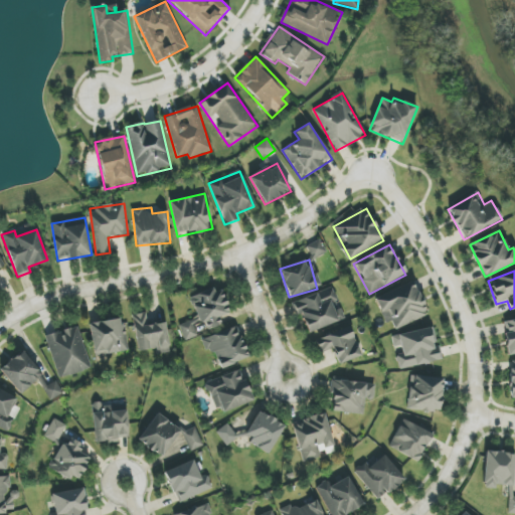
[(375,299),(386,324),(391,321),(395,330),(428,315),(413,282),(375,299)]
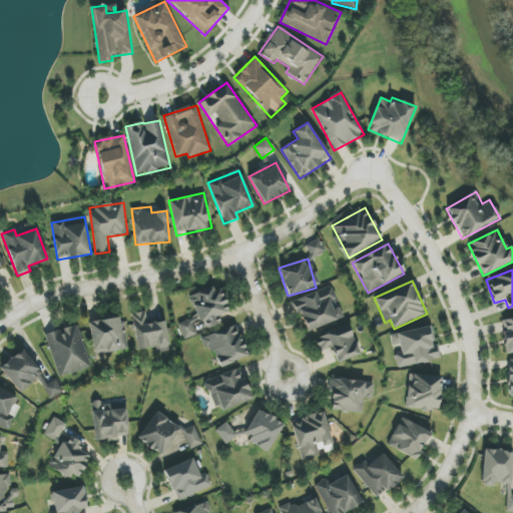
[(219,286),(190,297),(203,330),(221,324),(218,316),(229,312),(219,286)]
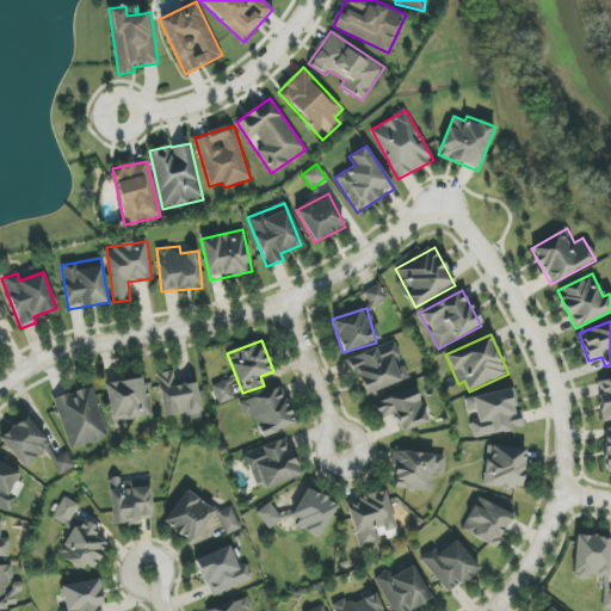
[(409,380),(403,363),(402,363),(395,341),(344,359),(350,375),(358,371),(366,395),(409,380)]
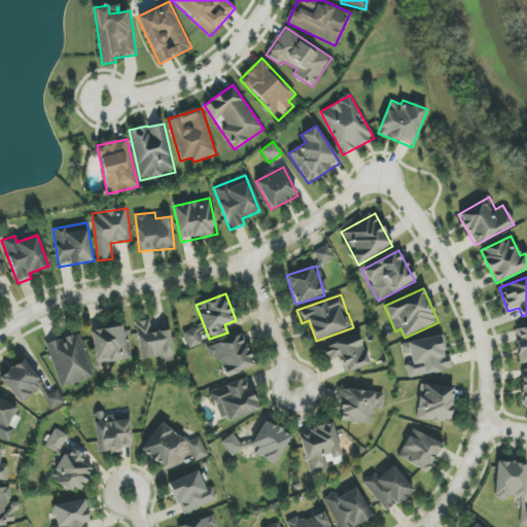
[(152,334),(149,320),(134,323),(143,360),(160,356),(161,363),(176,360),(169,329),(152,334)]
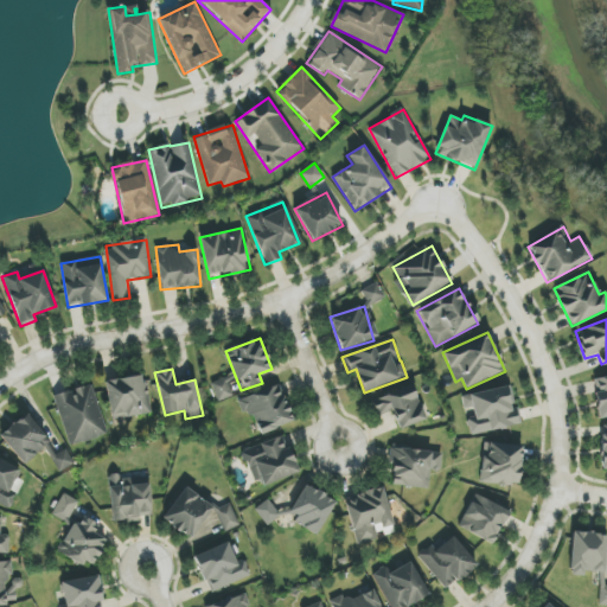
[(106,382),(113,421),(152,413),(145,375),(106,382)]
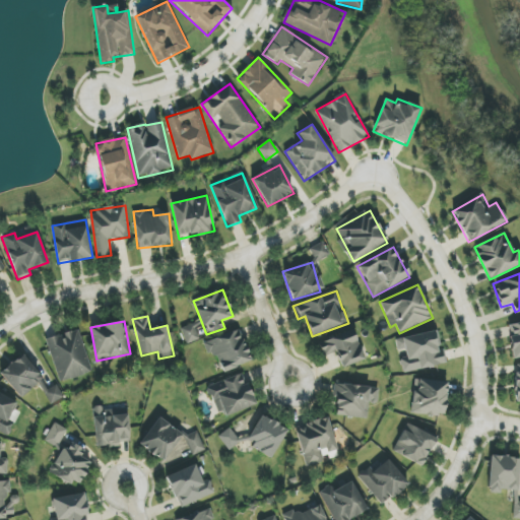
[(207,336),(202,321),(181,328),(186,343),(207,336)]
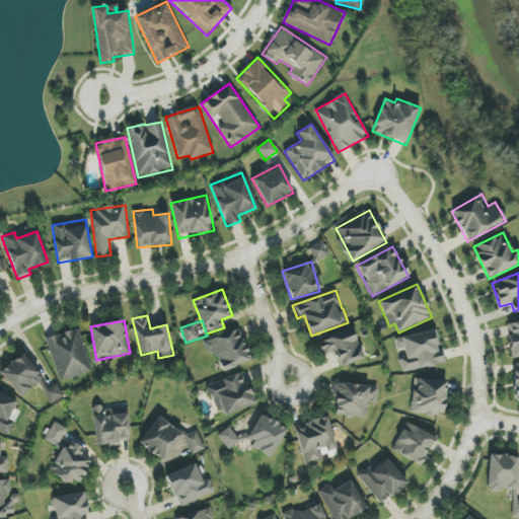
[(518,357),(518,321),(507,324),(513,358),(518,357)]
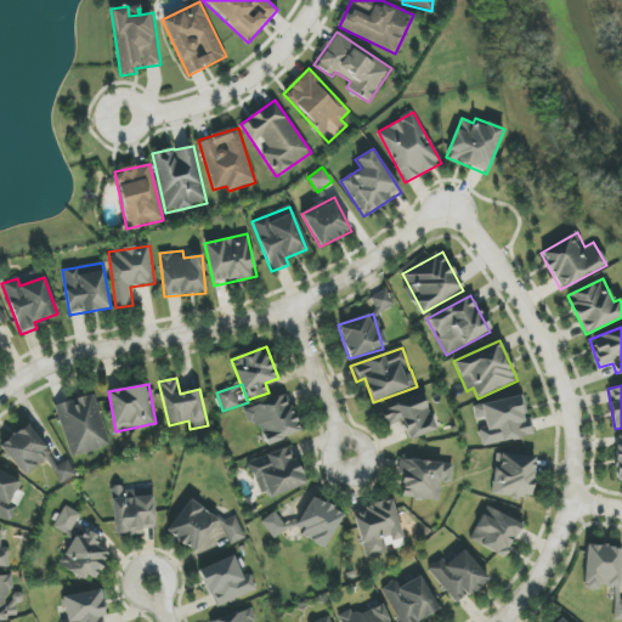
[(71,457),(109,446),(96,394),(56,405),(71,457)]
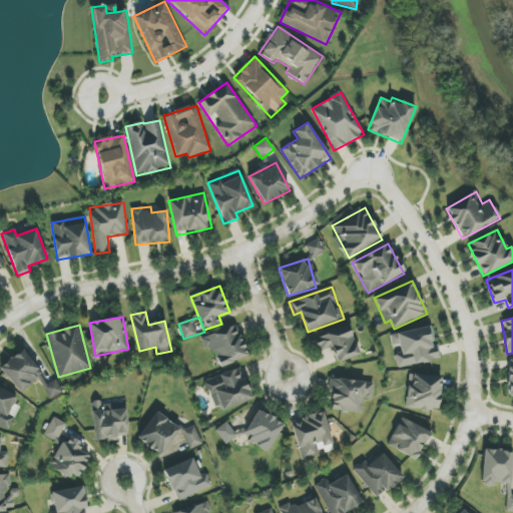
[(219,367),(247,357),(235,325),(200,339),(205,352),(213,349),(219,367)]
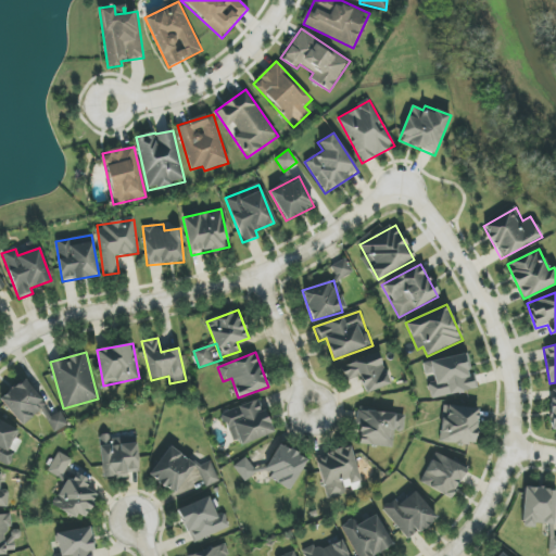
[(390,384),(378,352),(341,367),(346,382),(358,377),(365,394),(390,384)]
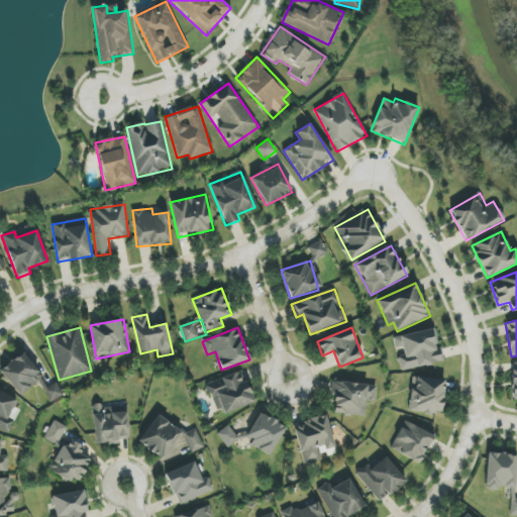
[(394,337),(401,371),(444,362),(440,345),(438,346),(435,329),(394,337)]
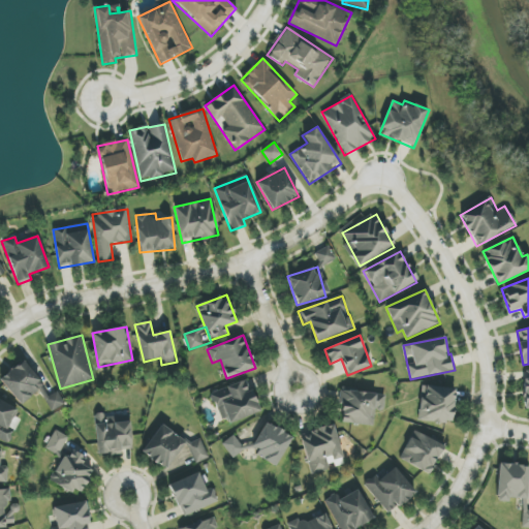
[(19,364),(0,378),(0,379),(21,405),(40,390),(19,364)]
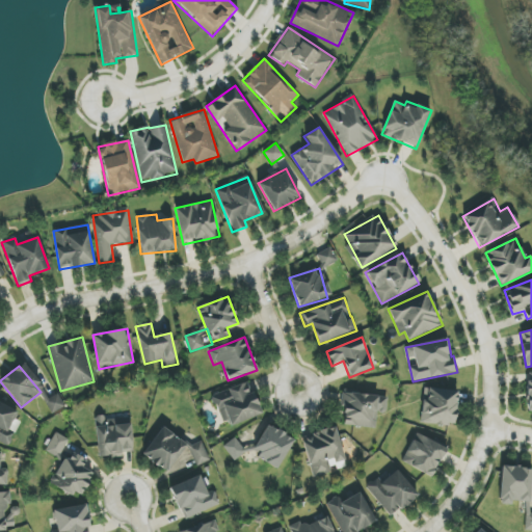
[(261,415),(249,382),(213,395),(225,428),(261,415)]
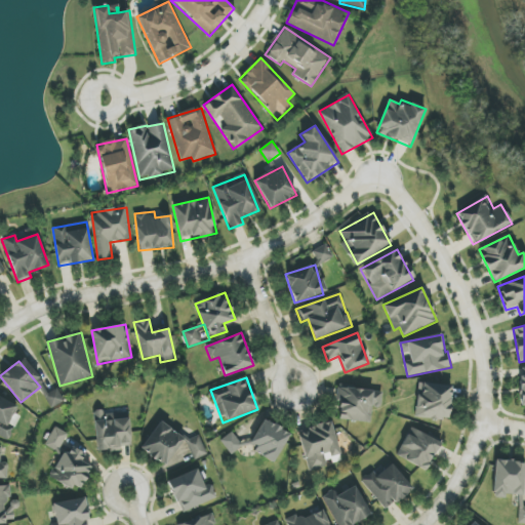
[(453,387),(420,382),(415,416),(448,421),(453,387)]
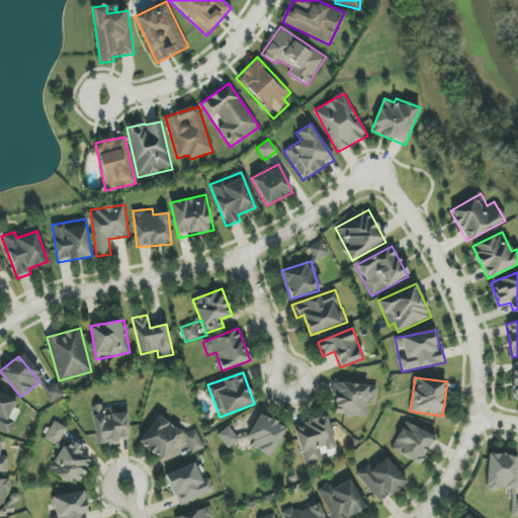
[(52,403),(64,396),(57,383),(45,391),(52,403)]
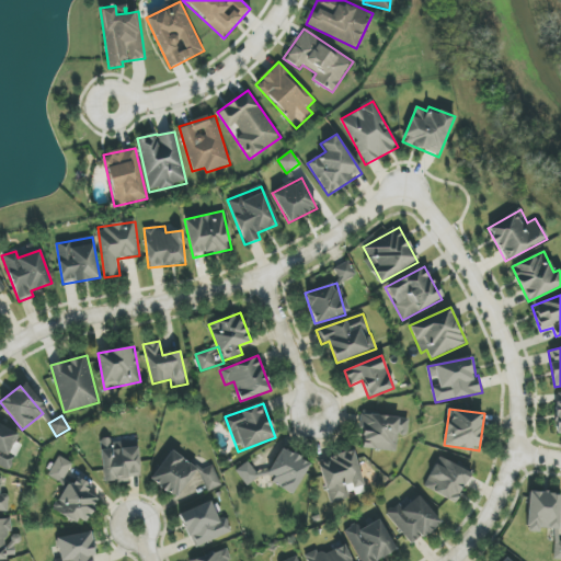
[(361,449),(397,450),(398,435),(408,436),(408,416),(363,415),(361,449)]
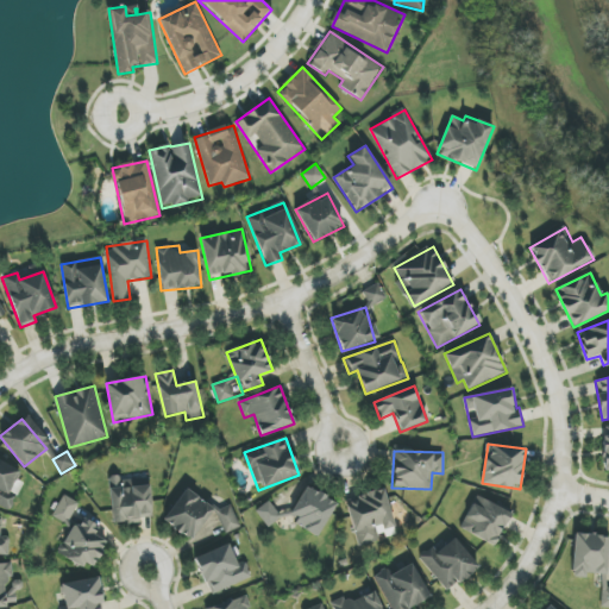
[(0,506),(10,510),(17,496),(11,494),(22,470),(0,459),(0,506)]
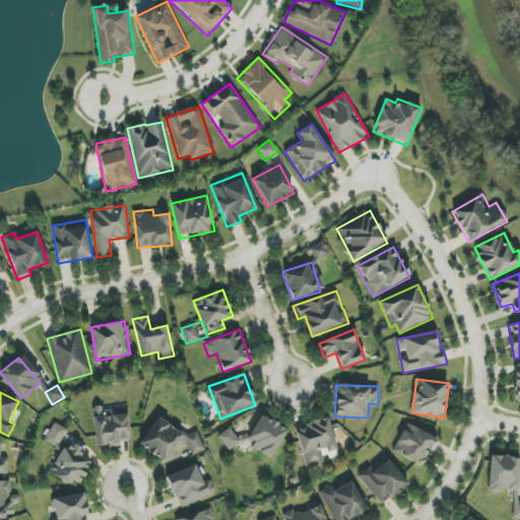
[(129,442),(127,408),(93,409),(95,448),(121,446),(121,442),(129,442)]
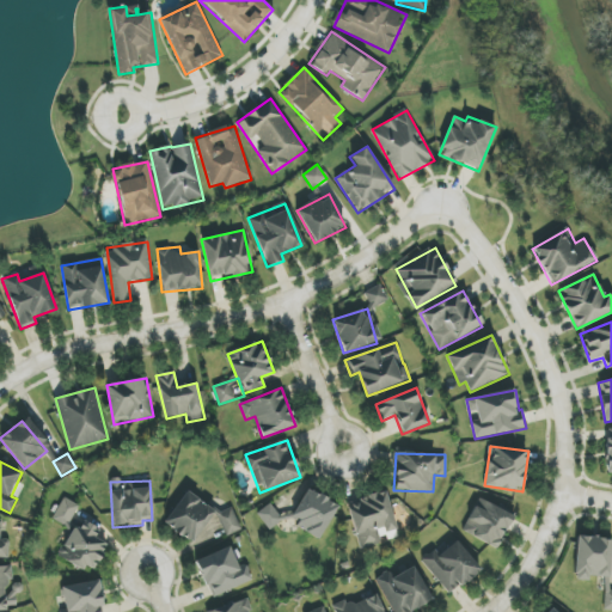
[(319,539),(338,506),(306,488),(289,519),(265,505),(257,519),(276,530),(282,518),(319,539)]
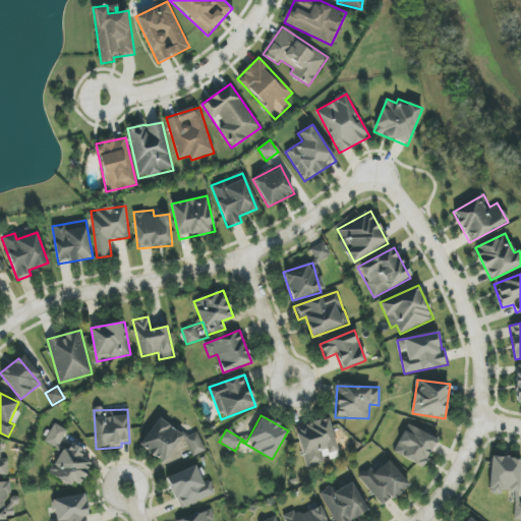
[(192,457),(206,451),(196,432),(186,437),(158,418),(140,447),(165,463),(183,436),(192,457)]
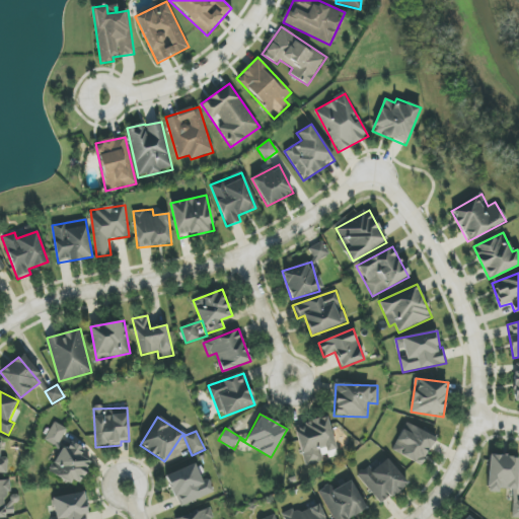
[(323,461),(321,454),(337,451),(328,417),(295,425),(304,466),(323,461)]
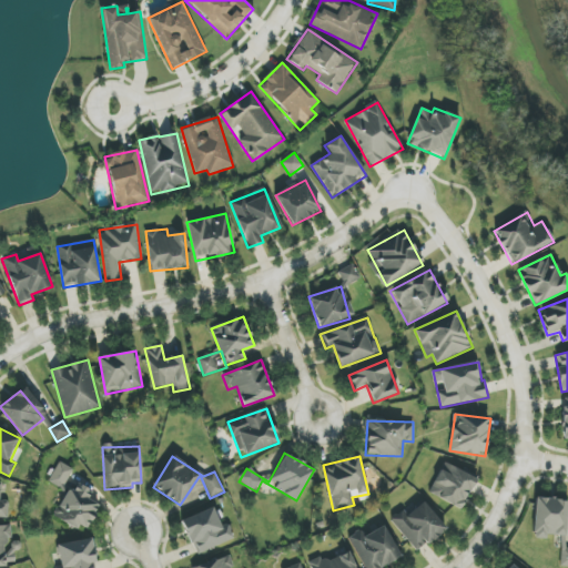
[(73,469),(59,462),(49,483),(63,489),(73,469)]
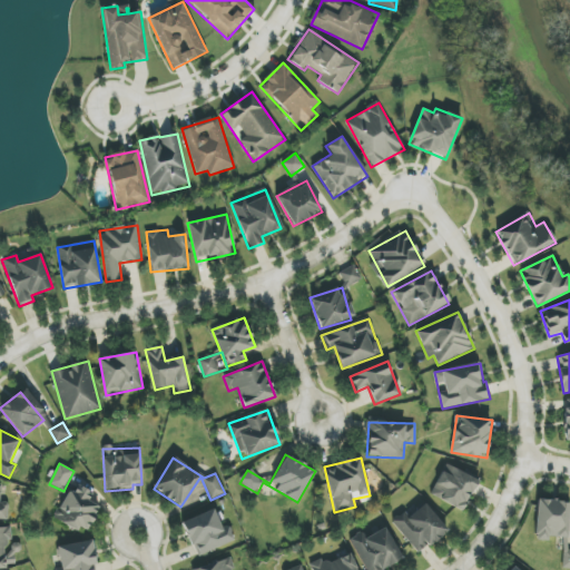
[(463,512),(479,481),(446,464),(430,494),(463,512)]
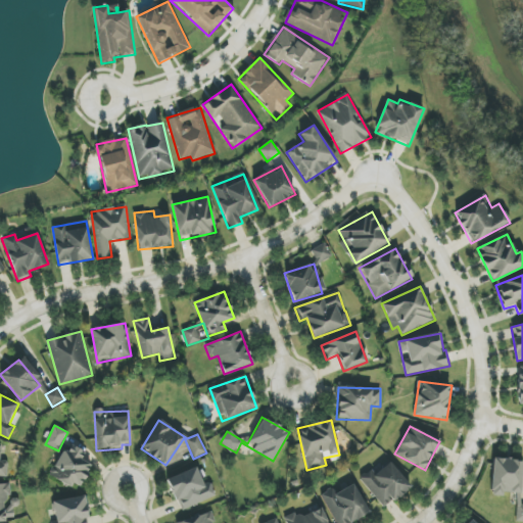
[(8,462),(1,461),(2,444),(0,443),(0,476),(7,477),(8,462)]
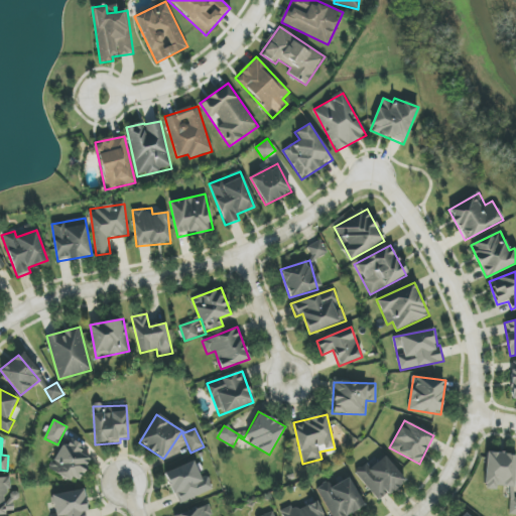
[(79,484),(92,459),(81,453),(85,445),(71,438),(67,447),(61,444),(49,469),(79,484)]
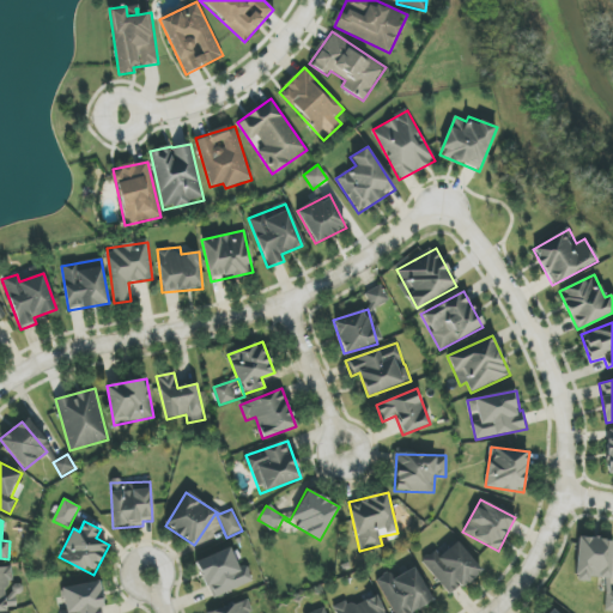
[(612,546),(612,539),(577,538),(576,582),(589,582),(589,577),(606,578),(605,612),(612,612),(612,592),(611,592),(612,546)]
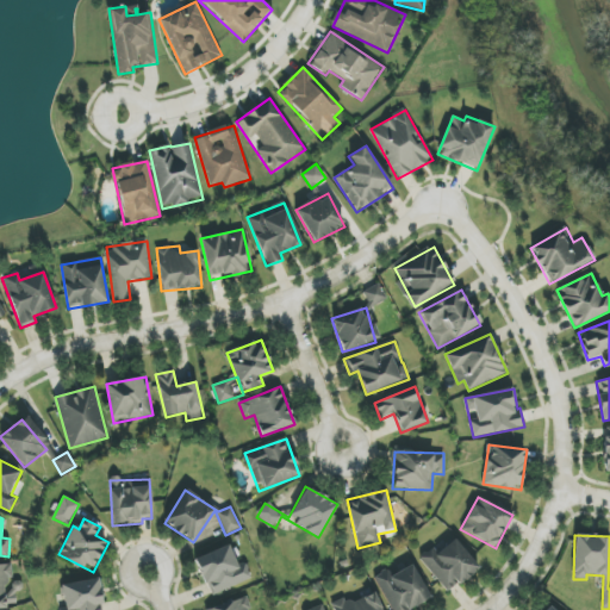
[(447,593),(479,568),(453,536),(422,560),(447,593)]
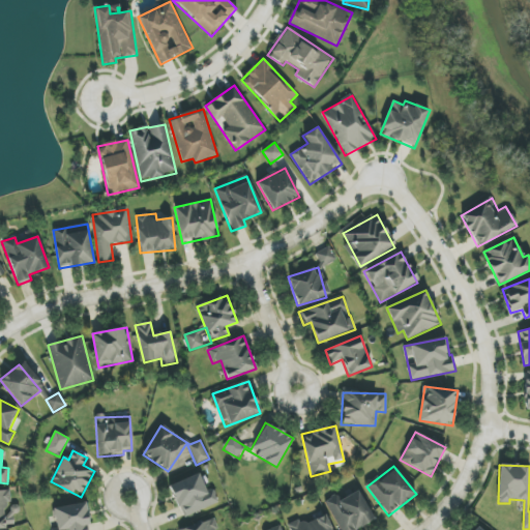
[(169,487),(182,519),(219,503),(213,489),(206,492),(199,473),(169,487)]
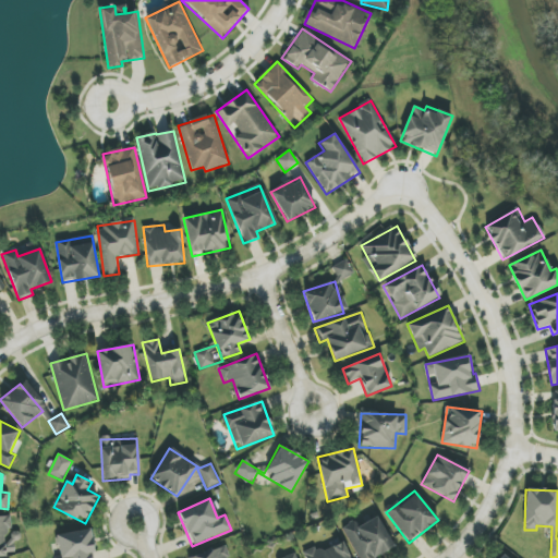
[(0,556),(15,555),(14,538),(12,538),(10,516),(0,516),(0,556)]
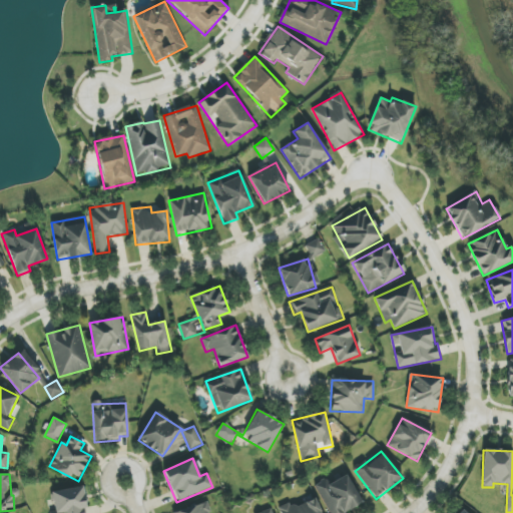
[(315,485),(329,512),(344,512),(345,512),(362,504),(347,475),(328,485),(325,480),(315,485)]
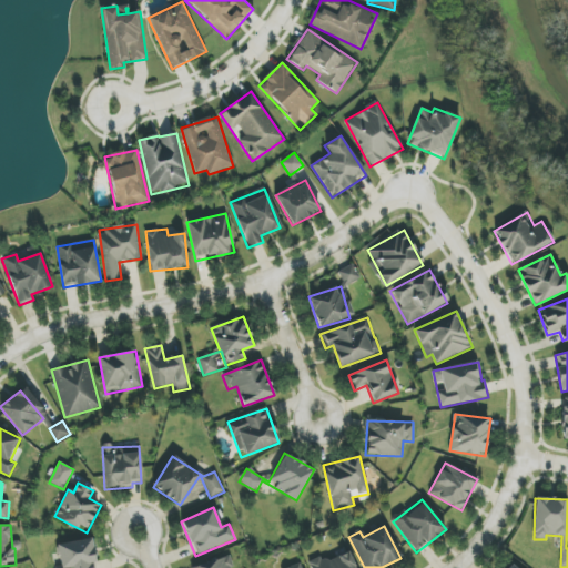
[(58,545),(60,566),(54,567),(97,567),(93,539),(58,545)]
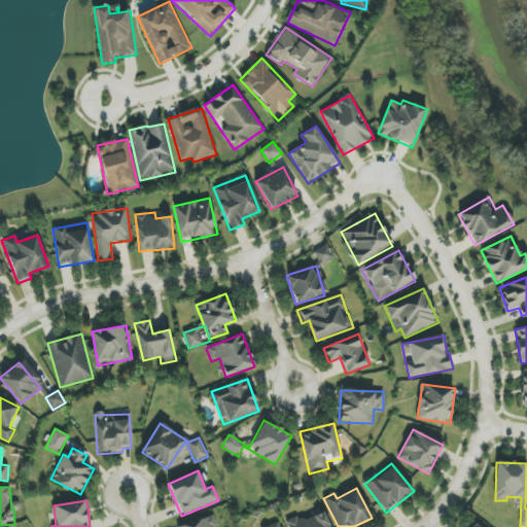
[(287,524),(288,526),(329,526),(322,510),(287,524)]
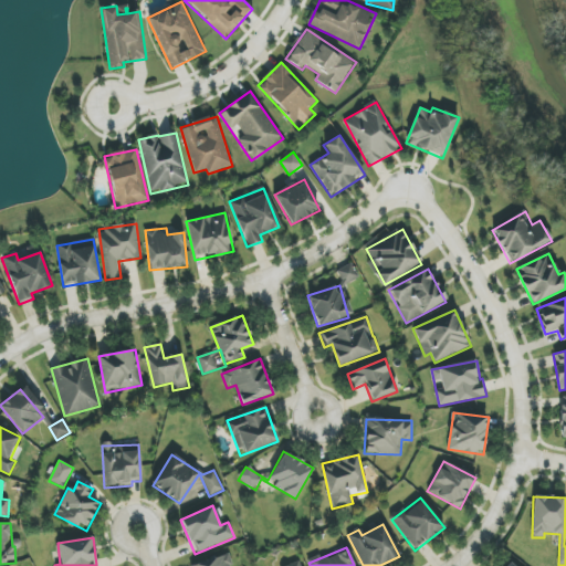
[(190,565),(230,565),(228,555),(190,565)]
